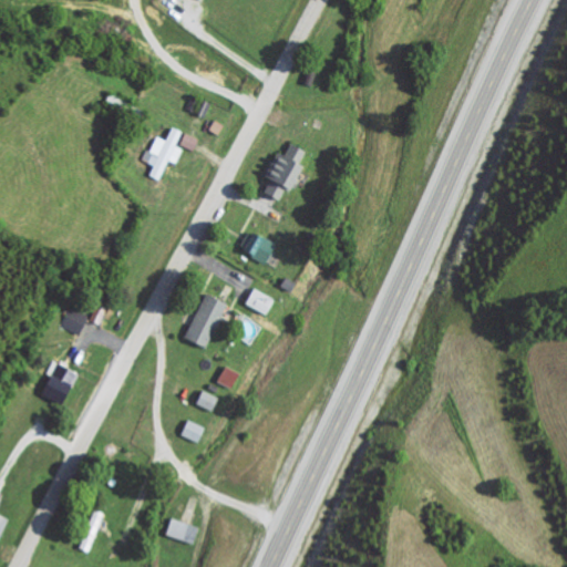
[(155,136),(150,152),(152,152),(148,163),(153,164),(148,175),(160,179),(166,160),(176,163),(181,148),(175,146),(181,131),(171,126),(166,140),(155,136)]
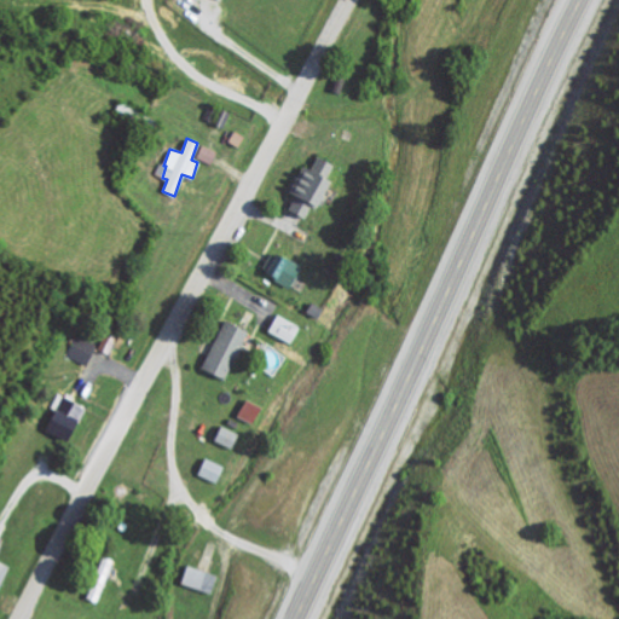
[(197,158),(212,163),(215,150),(201,145),(197,158)]
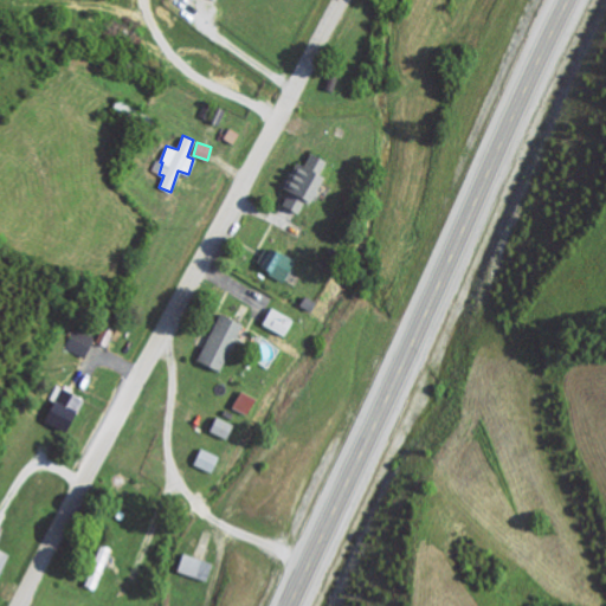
[(324,160),(308,153),(303,166),(294,162),(283,188),(288,191),(281,206),(301,216),(324,160)]
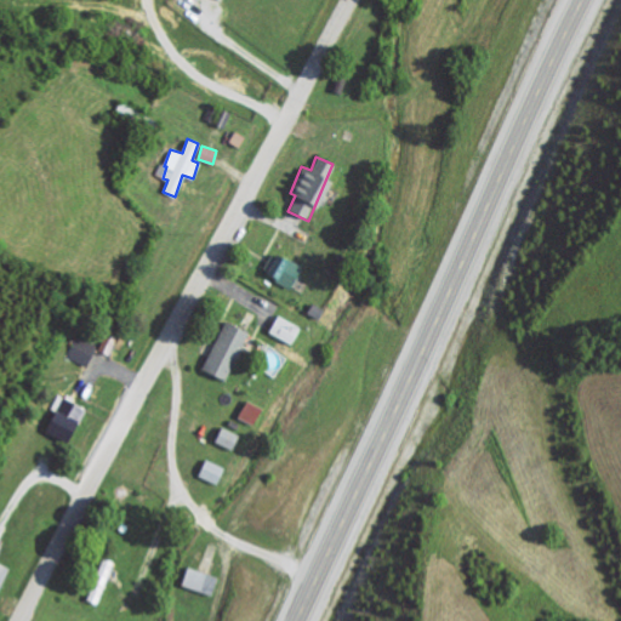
[(261,274),(290,286),(298,266),(269,252),(261,274)]
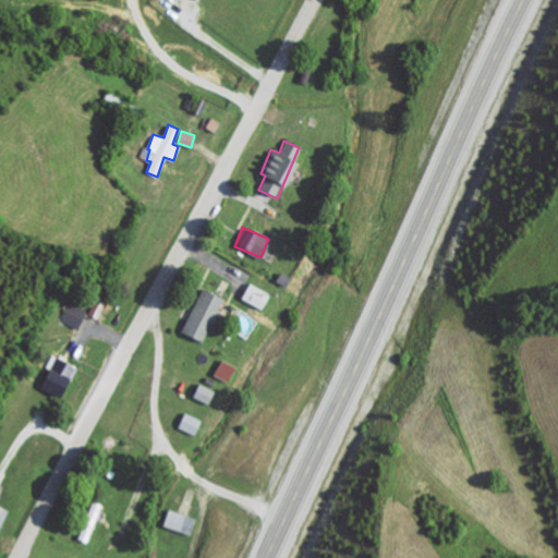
[(240,300),(263,310),(269,292),(247,283),(240,300)]
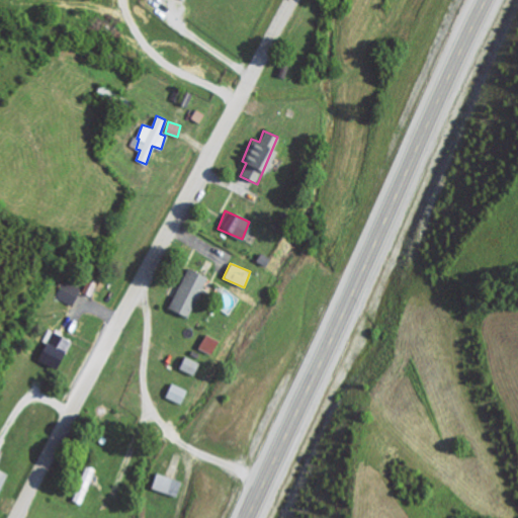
[(167,308),(186,318),(206,277),(187,268),(167,308)]
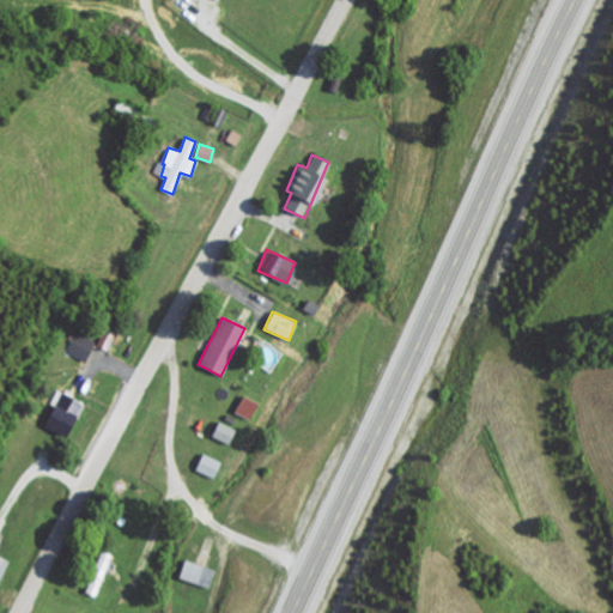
[(66,353),(85,360),(93,339),(73,332),(66,353)]
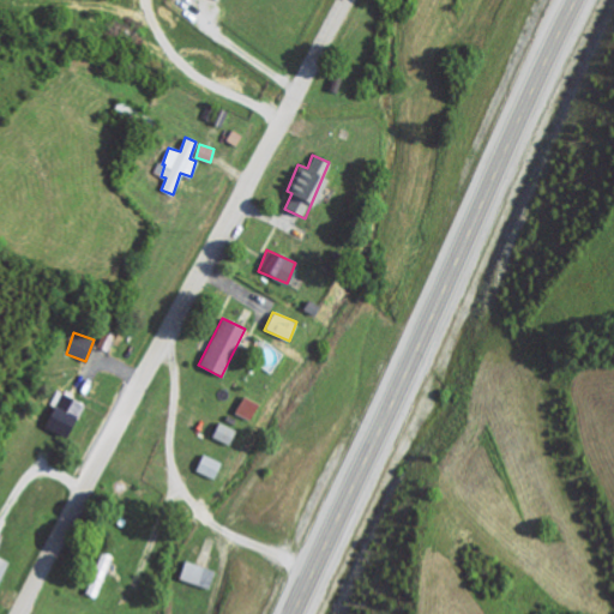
[(43,428),(65,438),(82,403),(60,392),(43,428)]
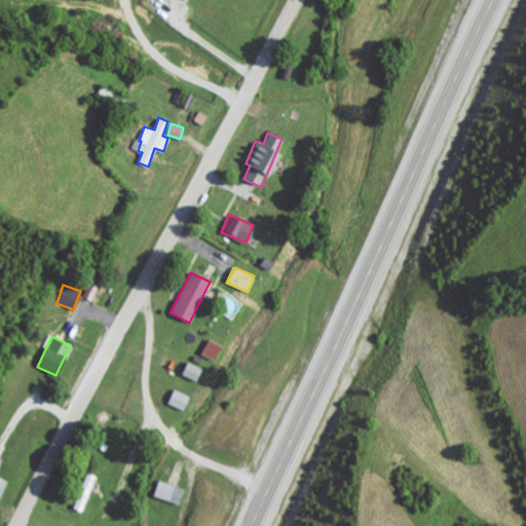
[(200,353),(214,360),(221,345),(208,339),(200,353)]
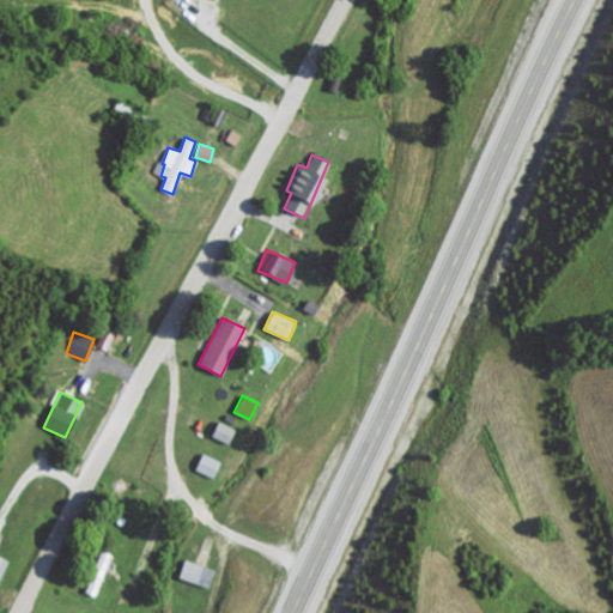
[(228,444),(235,429),(217,422),(211,436),(228,444)]
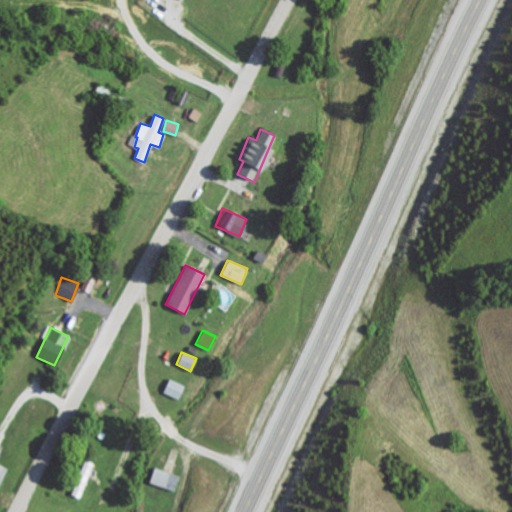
[(178,399),(185,385),(169,378),(163,392),(178,399)]
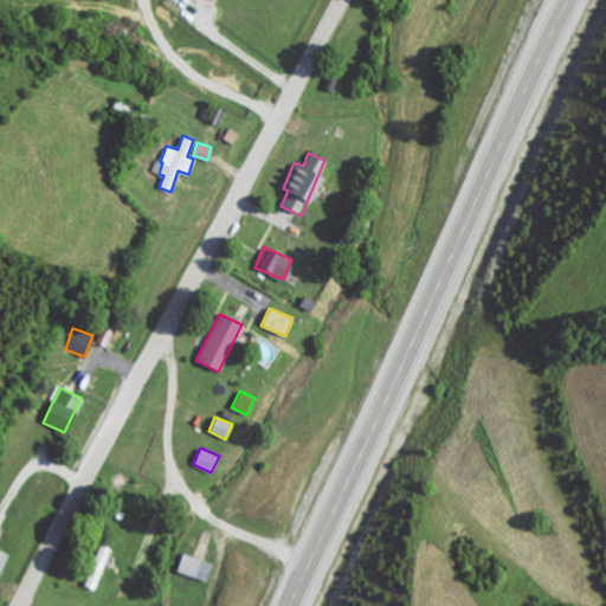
[(83,586),(95,590),(110,548),(98,543),(83,586)]
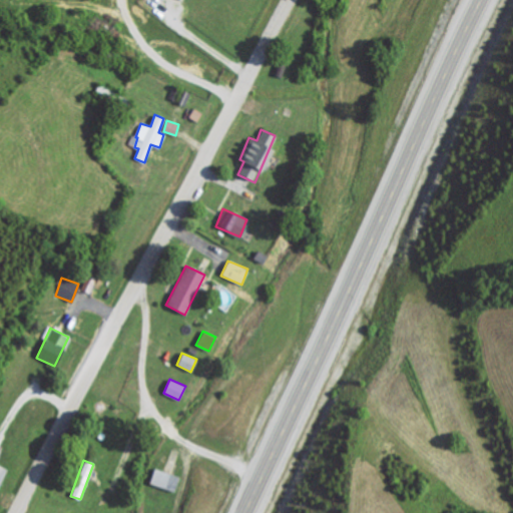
[(149,484),(174,492),(179,477),(154,469),(149,484)]
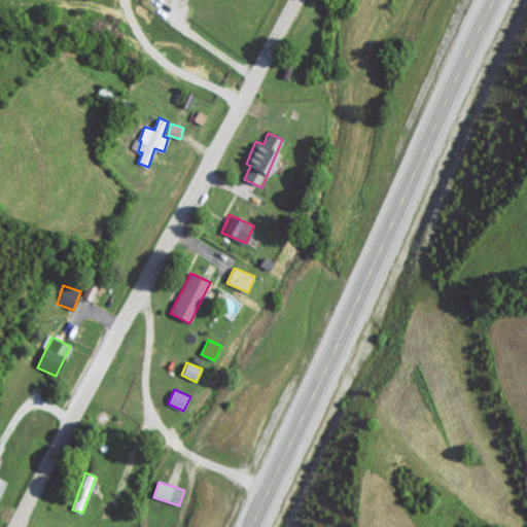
All buildings are outlined.
